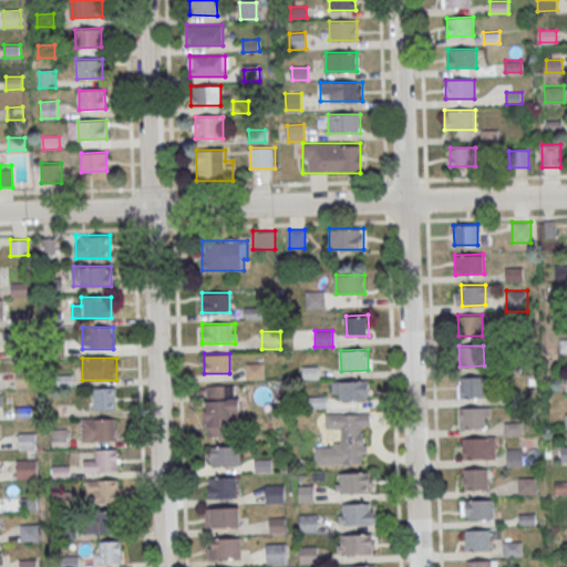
[(247,363),(247,380),(263,380),(263,363),(247,363)]
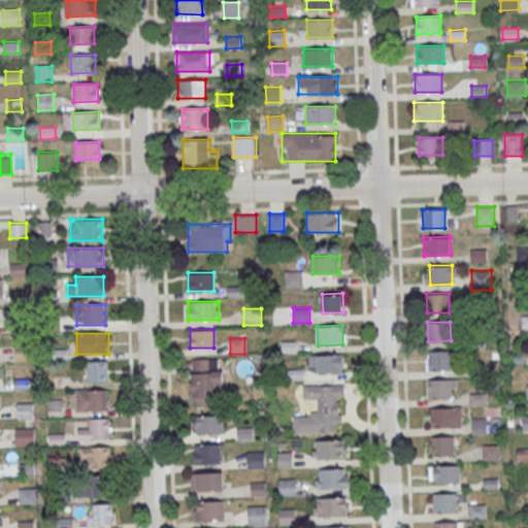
[(429,351),(451,351),(452,369),(429,370),(429,351)]
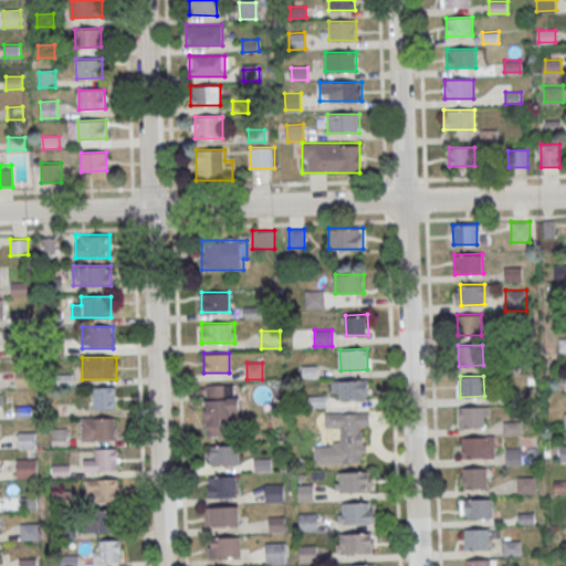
[(341,379),(367,378),(368,399),(341,400),(341,379)]
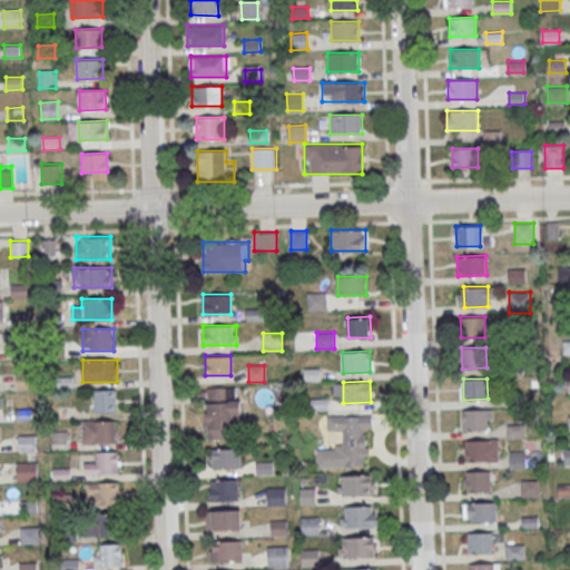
[(206,387),(206,440),(241,440),(241,387),(206,387)]
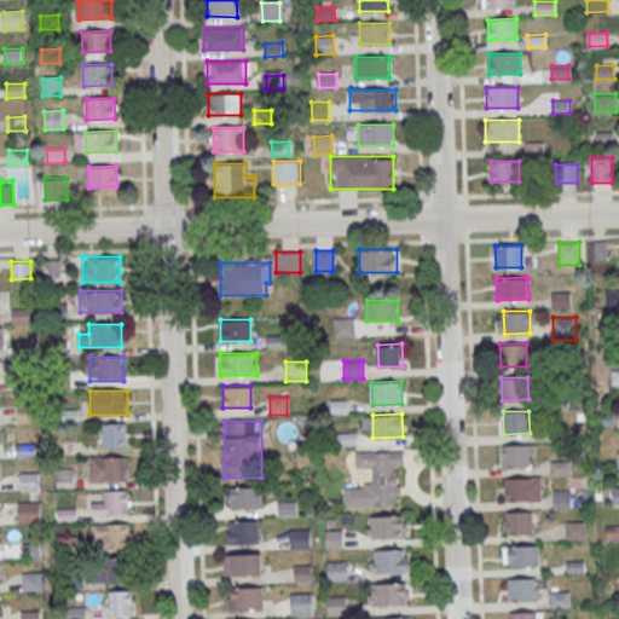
[(126,423),(103,423),(103,447),(126,447),(126,423)]
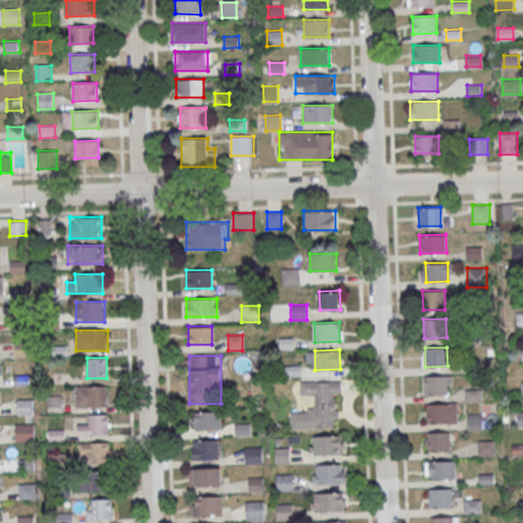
[(426,376),(447,375),(448,394),(426,394),(426,376)]
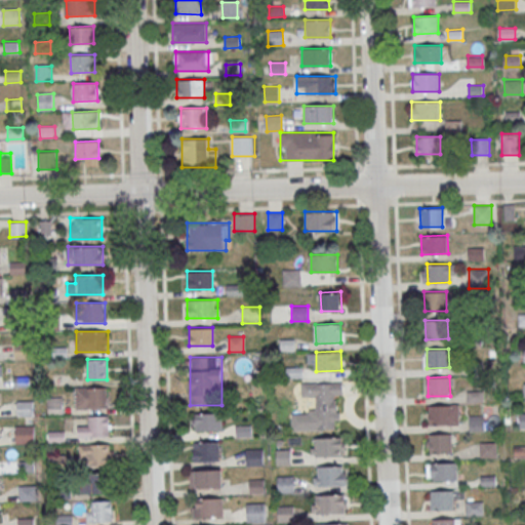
[(339,430),(338,381),(300,382),(300,397),(314,397),(314,411),(291,412),(291,431),(339,430)]
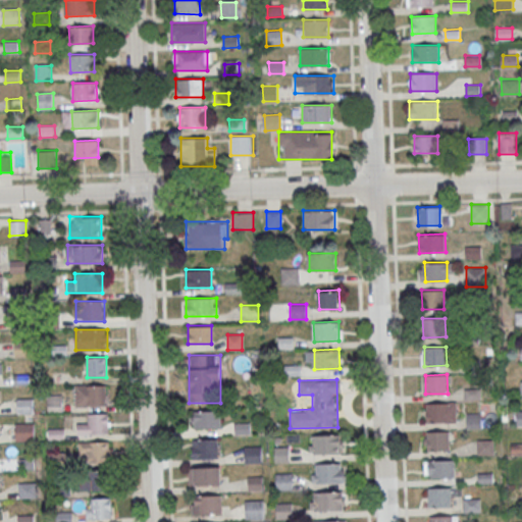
[(106,384),(75,384),(75,407),(106,407),(106,384)]
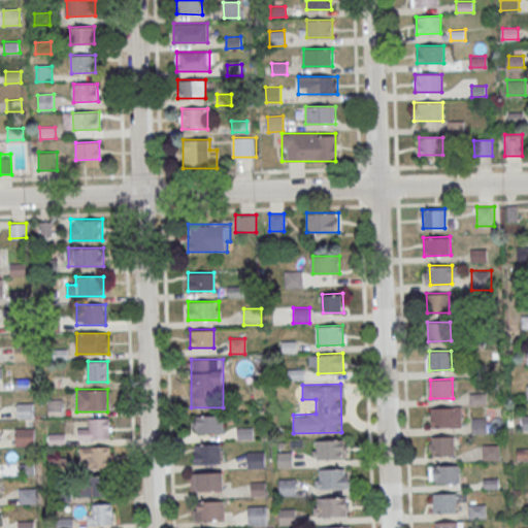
[(18,404),(18,418),(34,418),(34,404),(18,404)]
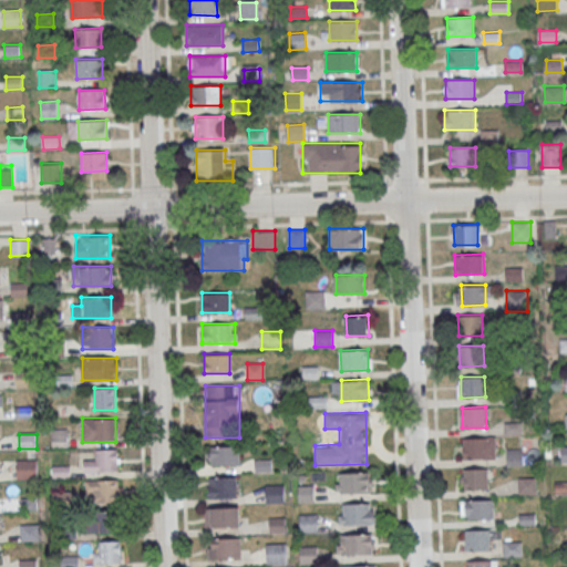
[(464,437),(487,436),(488,457),(464,459),(464,437)]
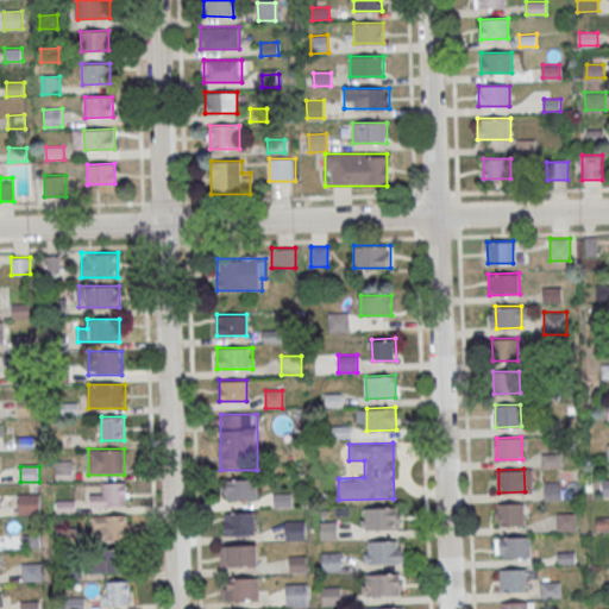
[(223,500),(258,500),(258,479),(223,479),(223,500)]
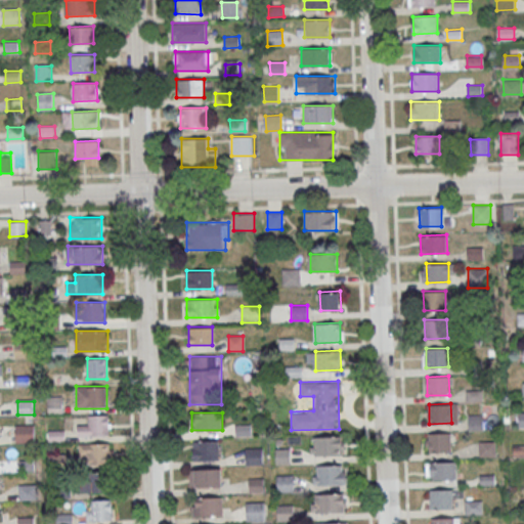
[(108,416),(88,416),(88,425),(76,425),(76,436),(108,436),(108,416)]
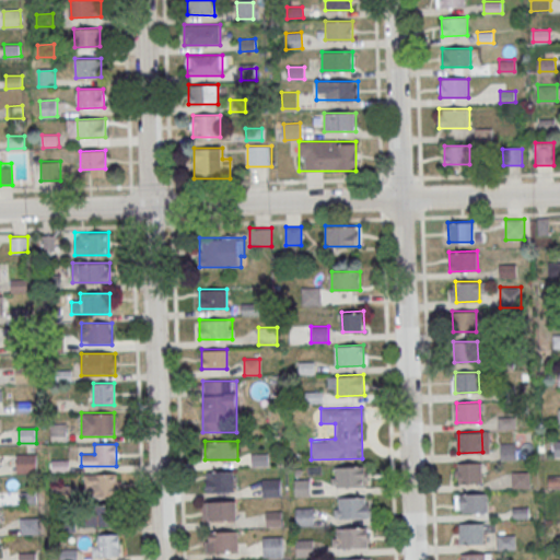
[(502,445),(502,458),(514,458),(514,445),(502,445)]
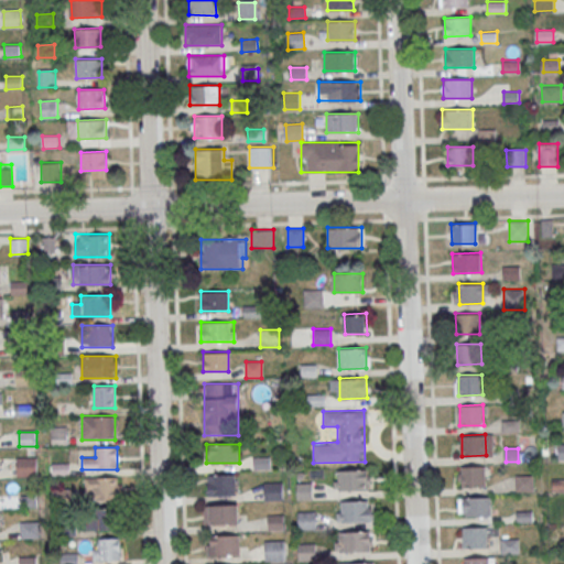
[(15,457),(15,476),(36,476),(36,458),(15,457)]
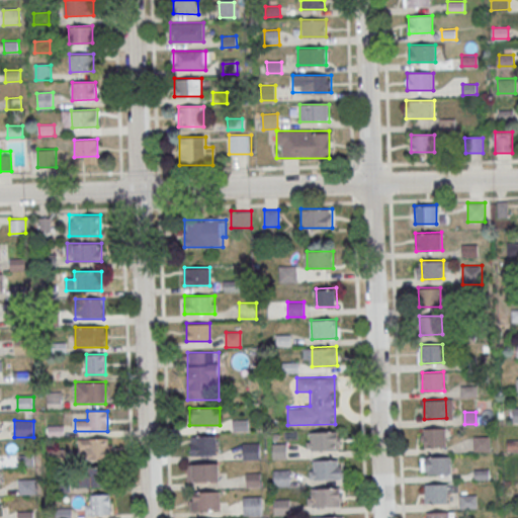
[(424,428),(445,427),(446,446),(425,447),(424,428)]
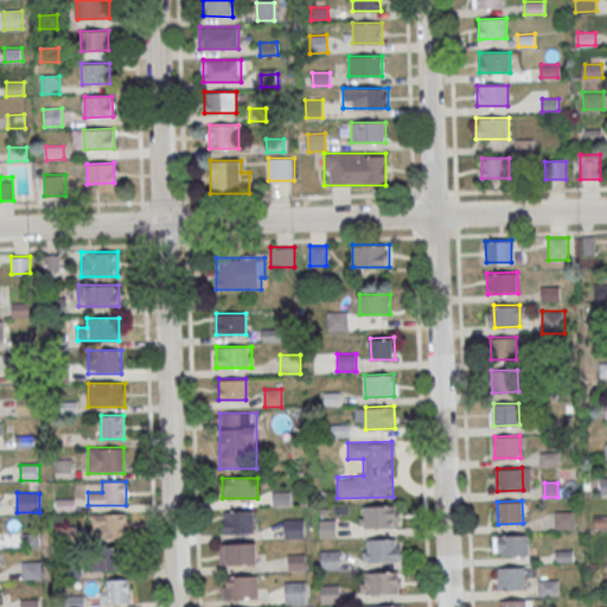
[(397,528),(397,506),(362,506),(362,528),(397,528)]
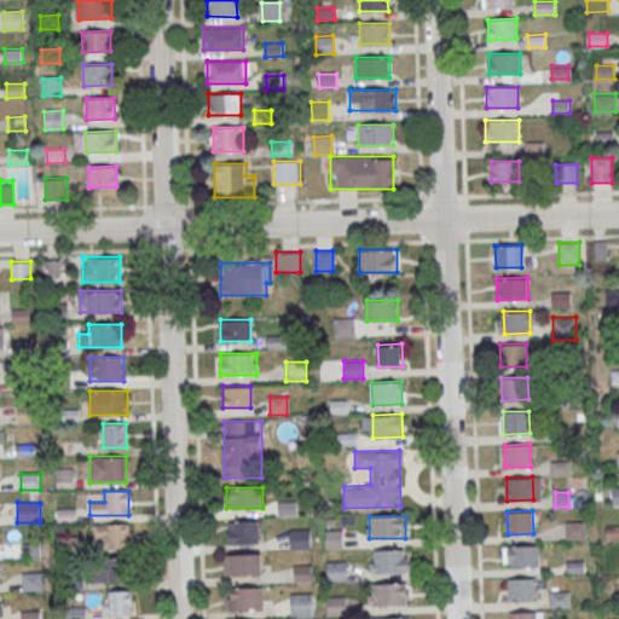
[(227,543),(259,543),(259,520),(227,520),(227,543)]
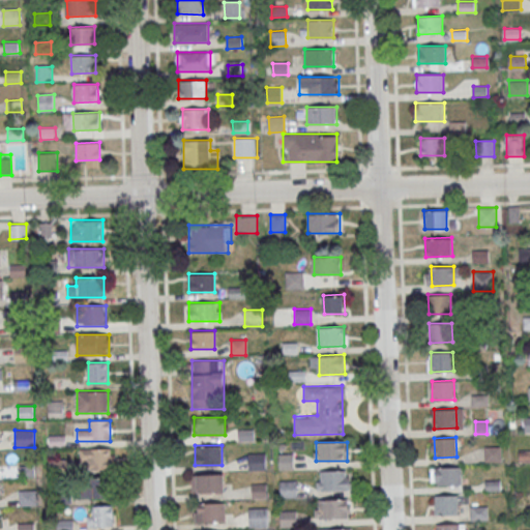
[(80,449),(80,470),(115,470),(115,449),(80,449)]
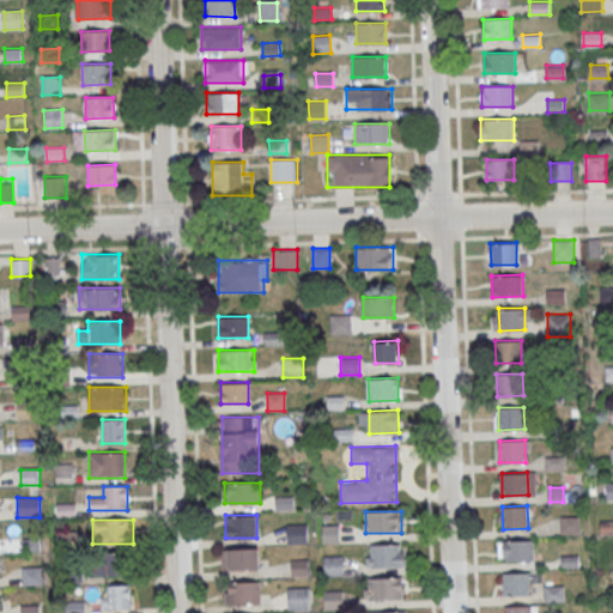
[(601,533),(612,533),(612,522),(601,522),(601,533)]
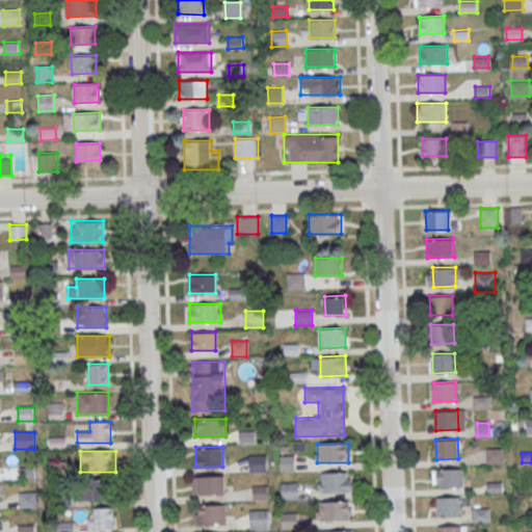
[(266,454),(248,454),(248,472),(266,472),(266,454)]
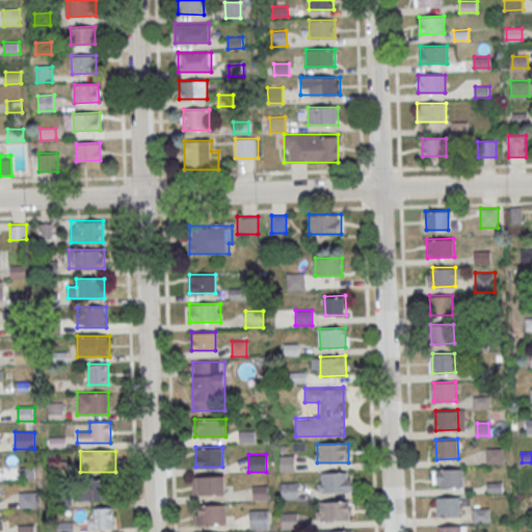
[(50,473),(63,473),(63,462),(50,462),(50,473)]
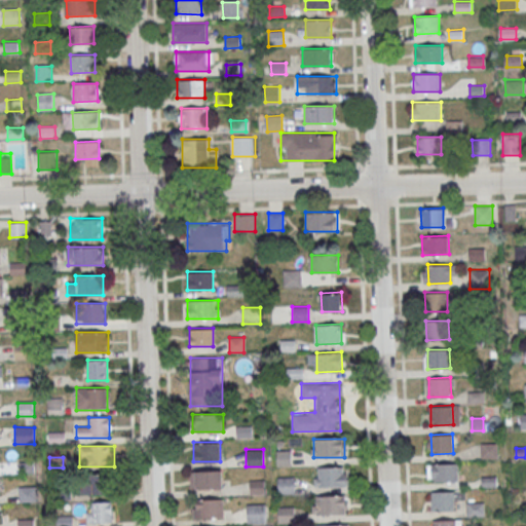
[(434,462),(456,462),(456,482),(435,482),(434,462)]
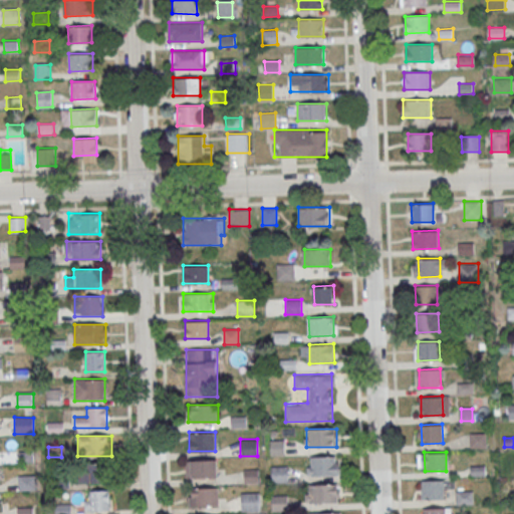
[(338,476),(338,457),(306,457),(306,476),(338,476)]
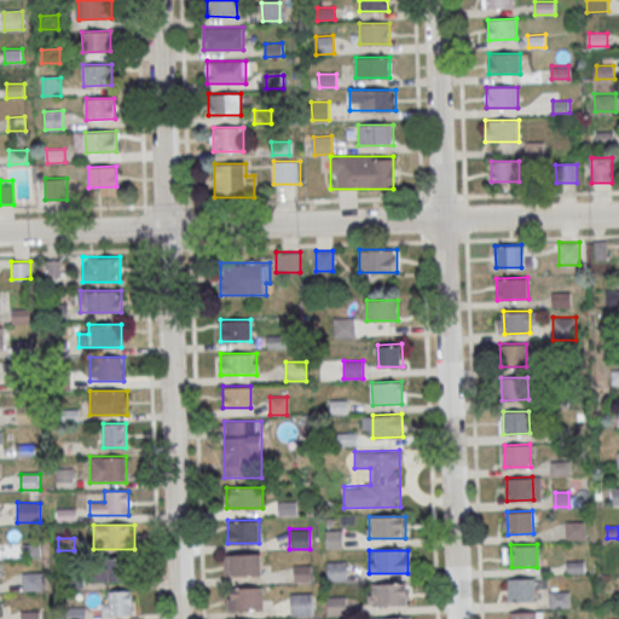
[(261,554),(227,554),(227,574),(261,574),(261,554)]
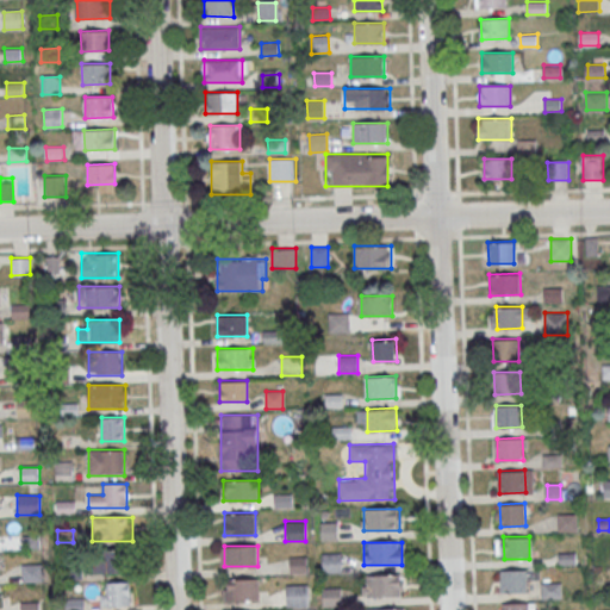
[(93,572),(125,572),(125,551),(93,551),(93,572)]
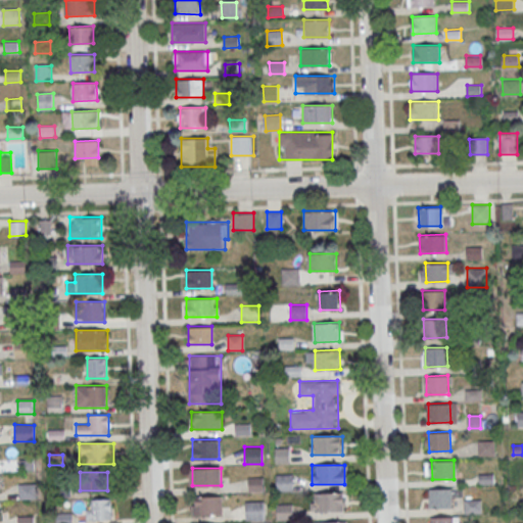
[(276,474),(276,491),(292,491),(292,474),(276,474)]
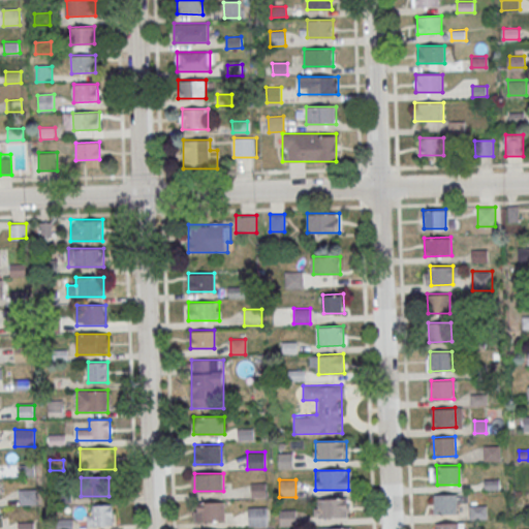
[(37,490),(19,490),(18,503),(36,504),(37,490)]
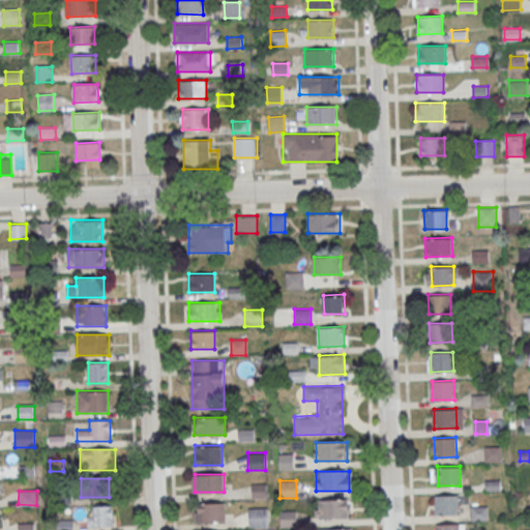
[(436,495),(458,495),(459,514),(436,514),(436,495)]
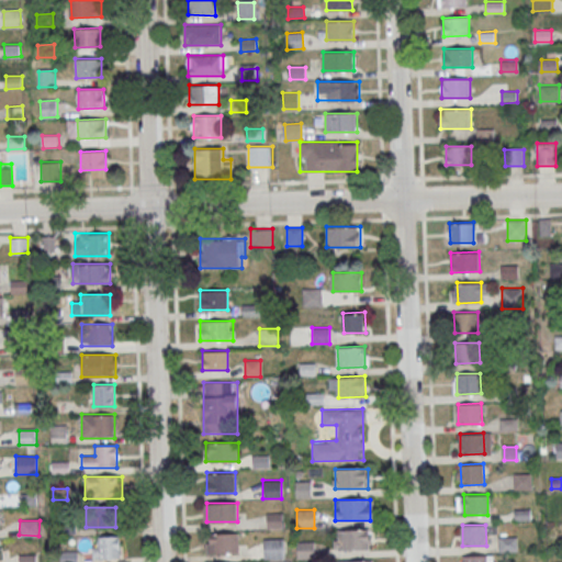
[(333,550),(369,550),(369,530),(333,530),(333,550)]
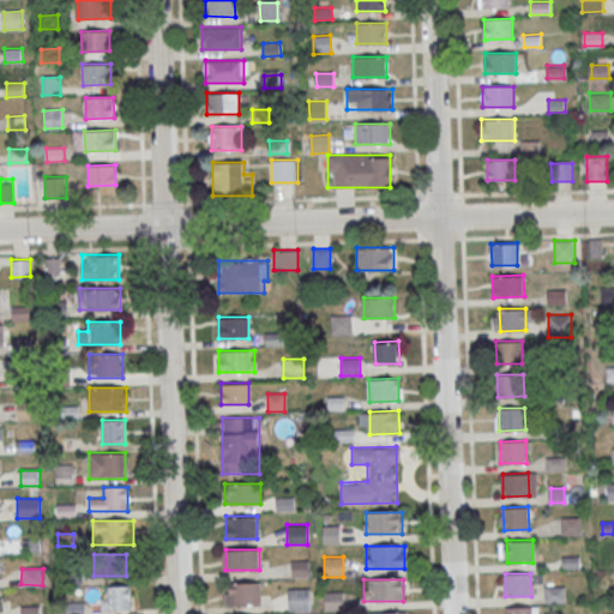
[(226,603),(260,603),(260,583),(226,583),(226,603)]
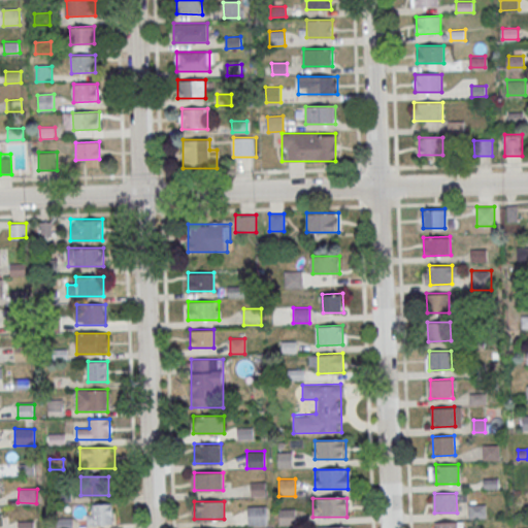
[(112,503),(88,503),(88,524),(112,524),(112,503)]
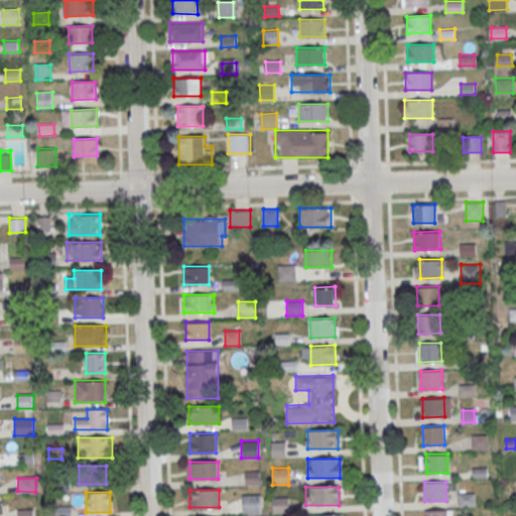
[(260,494),(242,494),(242,512),(260,512),(260,494)]
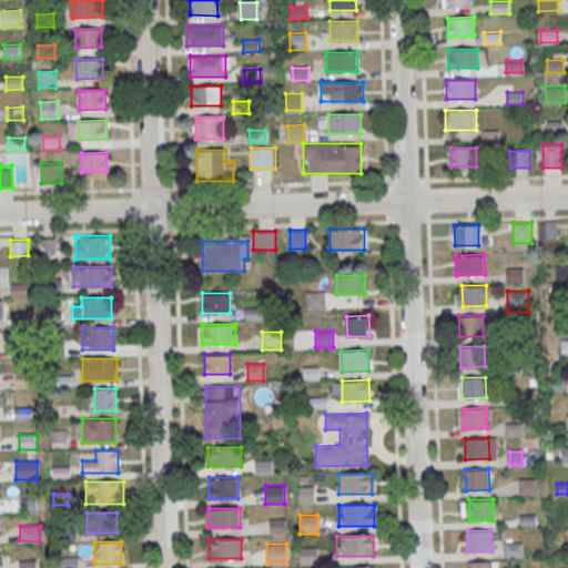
[(521,557),(521,544),(504,544),(504,557),(521,557)]
